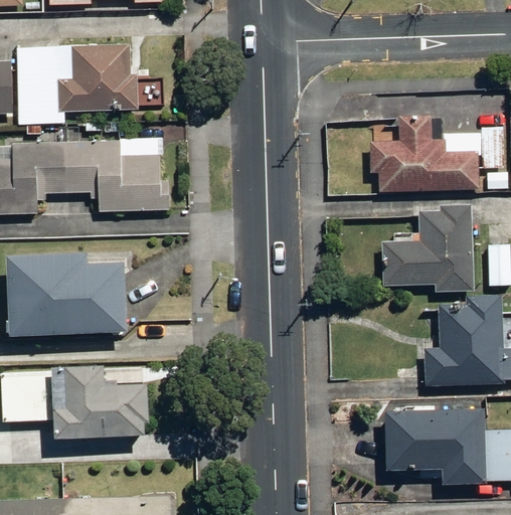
[(57,80),(58,112),(138,109),(136,73),(131,73),(129,43),(70,45),(71,79),(57,80)]
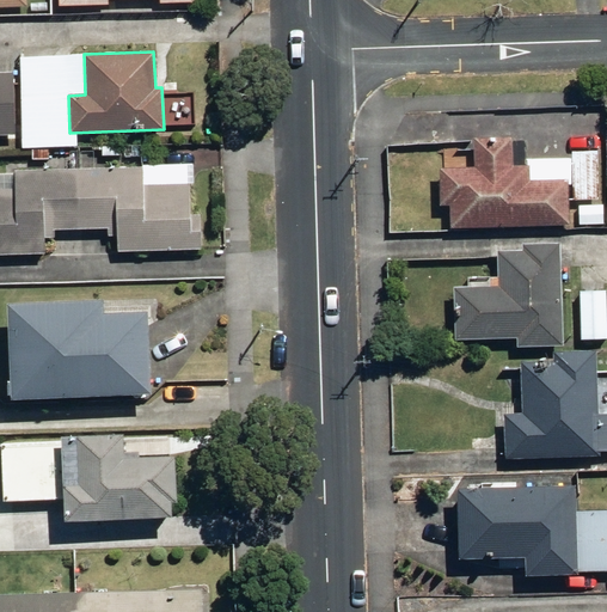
[(0,135),(14,135),(12,72),(0,72),(0,135)]
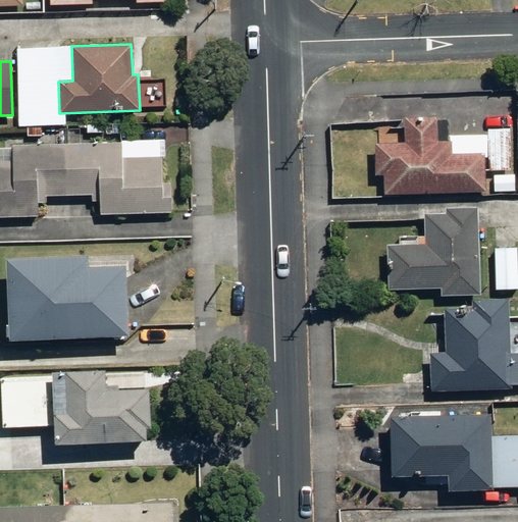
[(484,193),(484,170),(508,171),(508,129),(485,129),(485,135),(447,135),(448,118),(403,118),(403,144),(372,143),(371,172),(385,173),(384,191),(484,193)]
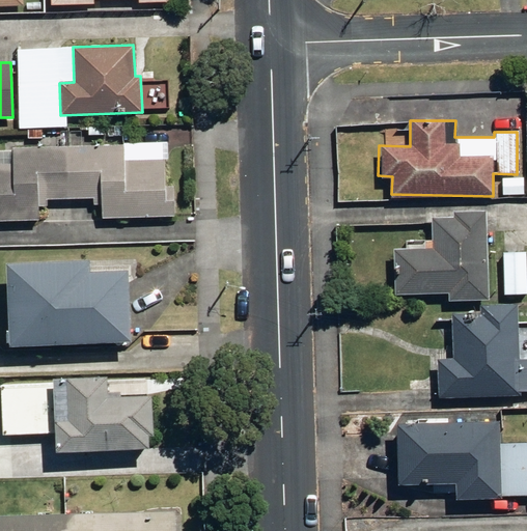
[(122,144),(11,147),(11,150),(0,150),(0,221),(38,220),(38,206),(47,206),(47,200),(92,199),(92,205),(102,205),(102,219),(173,217),(173,187),(166,187),(165,160),(167,160),(167,142),(122,143),(122,144)]
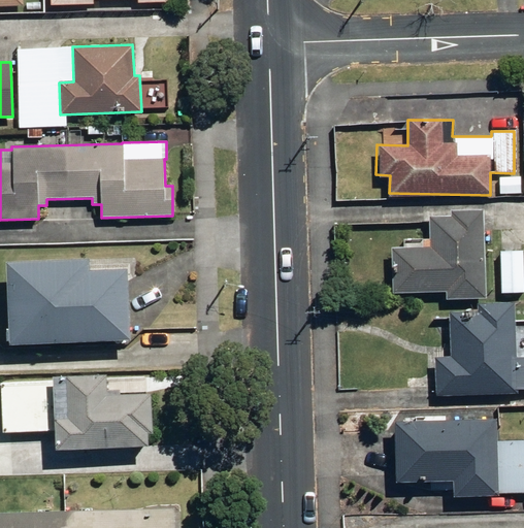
[(391,289),(446,291),(446,298),(482,298),(482,285),(482,266),(484,209),(448,208),(448,216),(428,216),(427,244),(392,243),(391,289)]
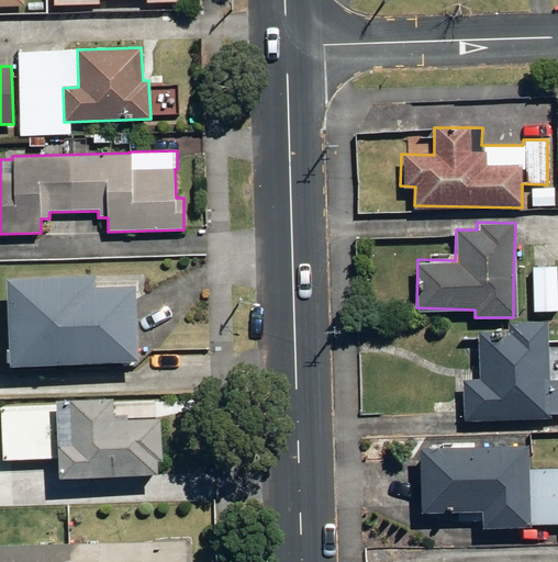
[(557,313),(557,282),(557,266),(534,267),(533,313),(557,313)]
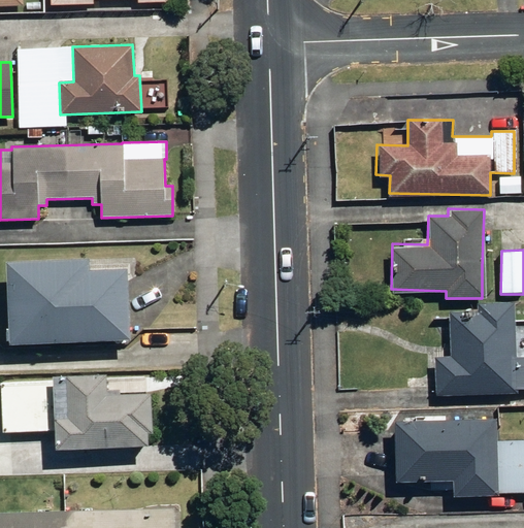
[(7,262),(10,344),(132,340),(130,269),(92,270),(92,259),(7,262)]
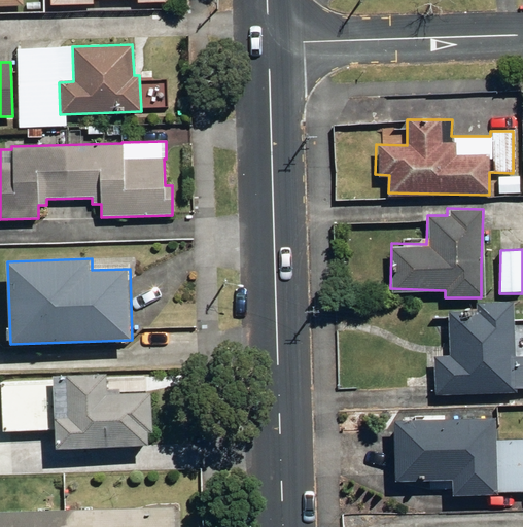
[(522,352),(515,353),(515,301),(476,301),(476,309),(448,309),(448,354),(436,354),(436,394),(515,395),(515,387),(522,387),(522,352)]
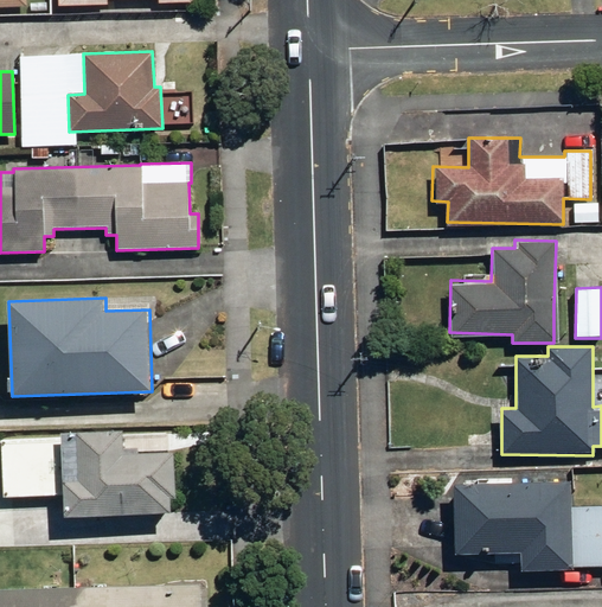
[(65,496),(66,517),(173,512),(172,498),(178,498),(175,451),(126,453),(125,429),(62,432),(62,436),(0,440),(0,498),(65,496)]
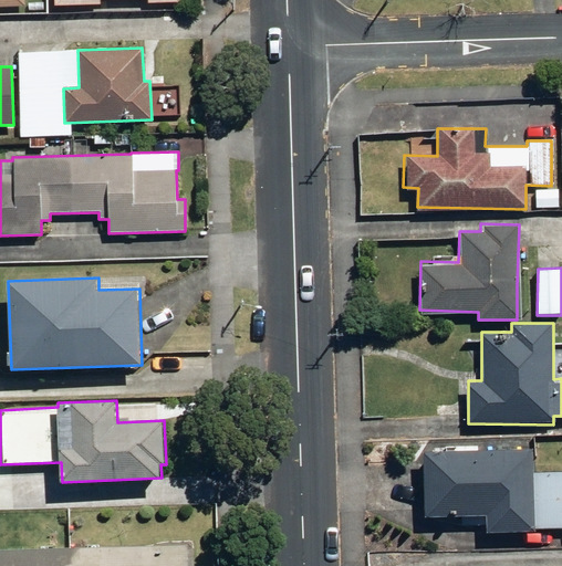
[(488,528),(534,528),(536,470),(536,447),(423,446),(422,515),(488,516),(488,528)]
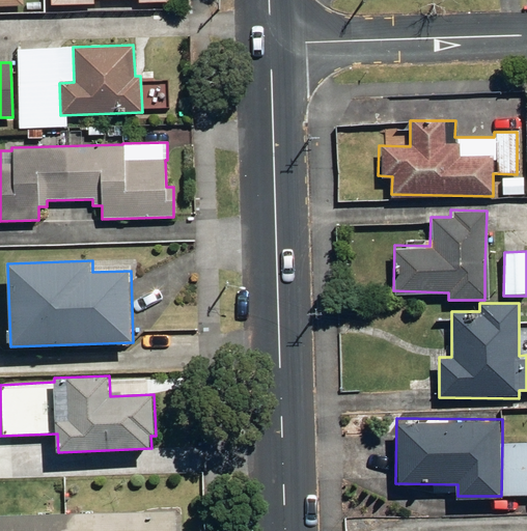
[(526,440),(502,441),(501,496),(526,496),(526,440)]
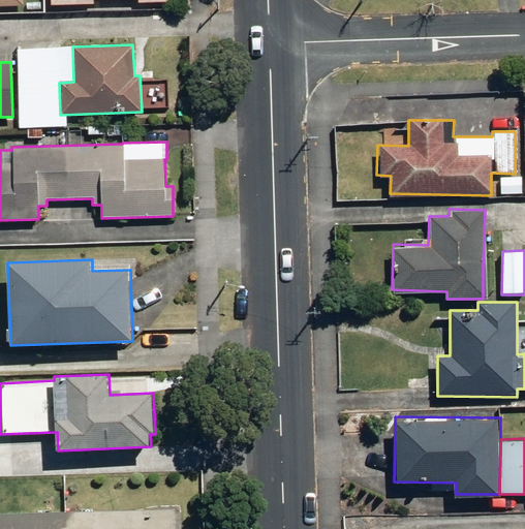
[(174,528),(174,508),(0,512),(0,528),(174,528)]
